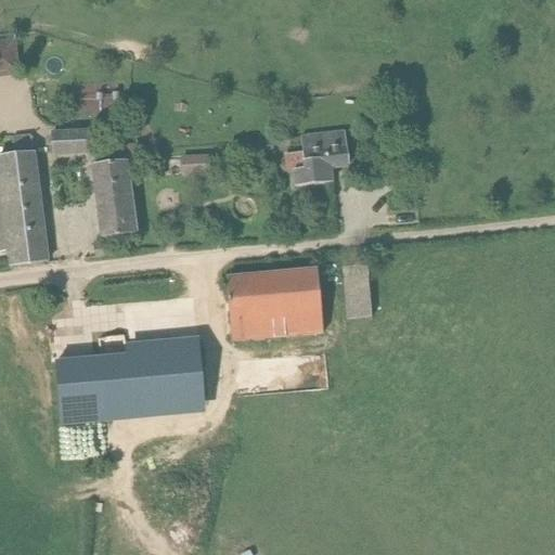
[(0,73),(20,73),(18,34),(0,34),(0,73)]
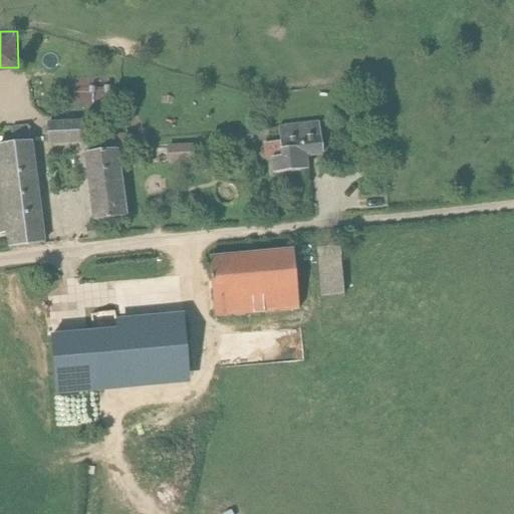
[(121,103),(121,114),(130,114),(130,103),(121,103)]
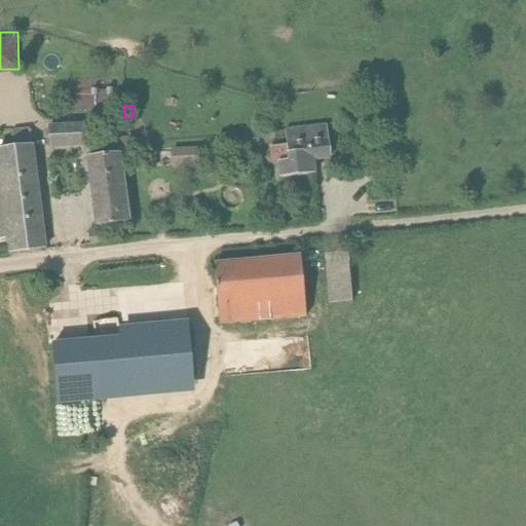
[(50,148),(87,146),(86,123),(48,125),(50,148)]
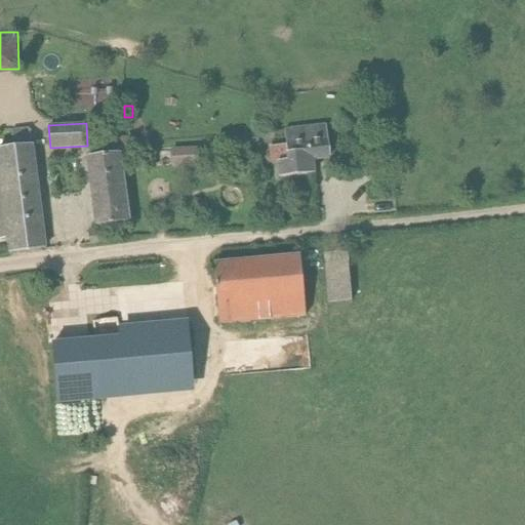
[(329,157),(327,136),(326,123),(284,128),(286,144),(268,146),(270,164),(278,163),(280,178),(313,174),(312,159),(329,157)]
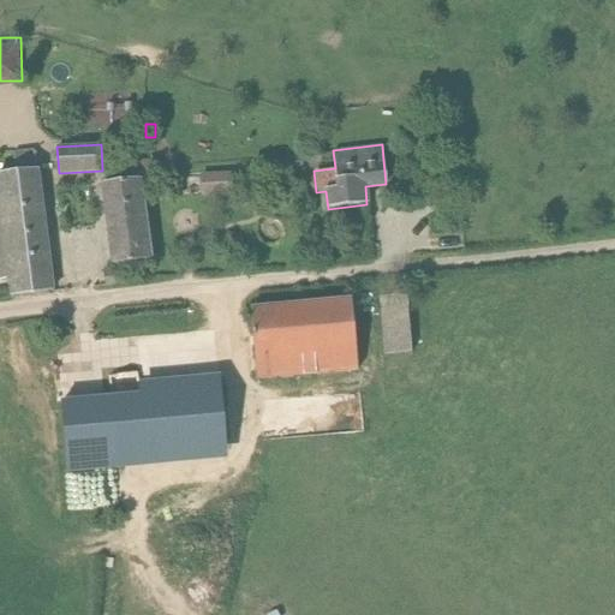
[(35,238),(43,237),(33,151),(12,154),(16,173),(0,174),(0,280),(10,279),(12,297),(52,291),(46,252),(37,254),(35,238)]
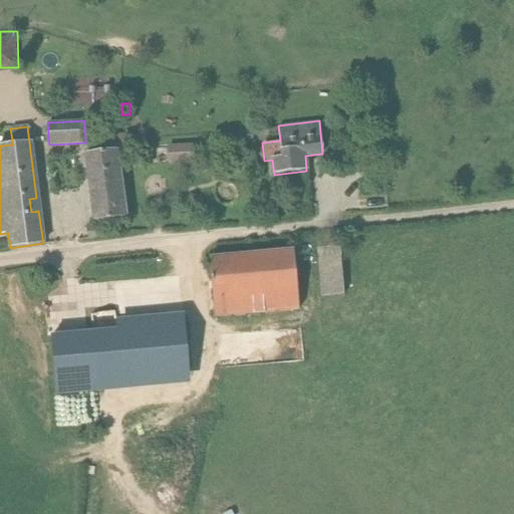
[(118,151),(129,150),(127,134),(96,138),(98,153),(85,155),(94,222),(127,218),(118,151)]
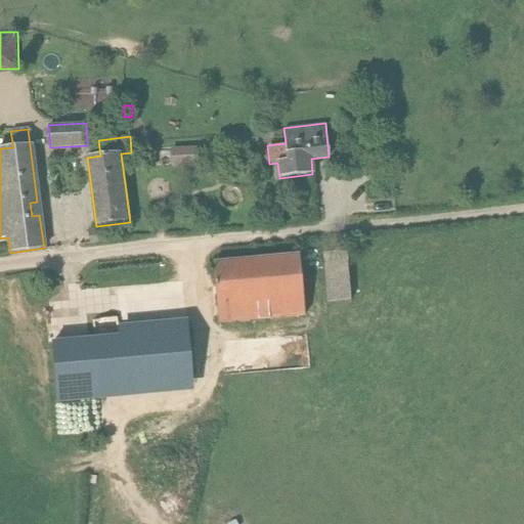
[(174,162),(193,163),(193,142),(175,142),(174,162)]
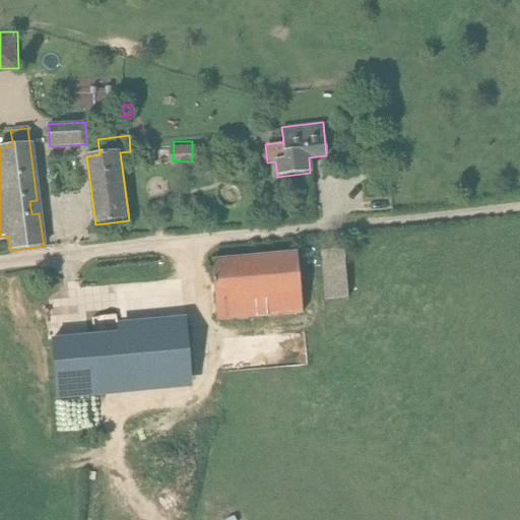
[(346,165),(346,175),(362,176),(363,166),(346,165)]
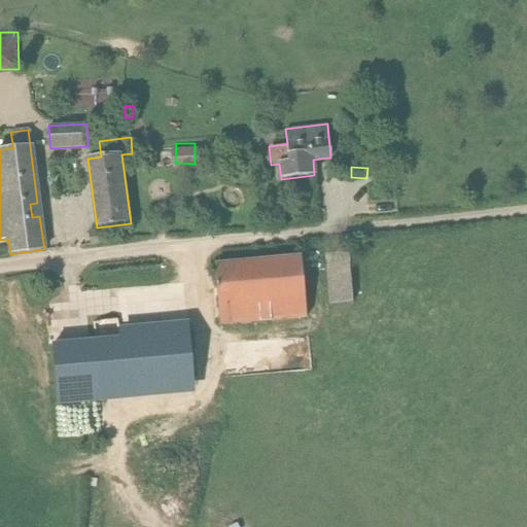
[(110,242),(108,231),(89,234),(91,246),(92,245),(110,242)]
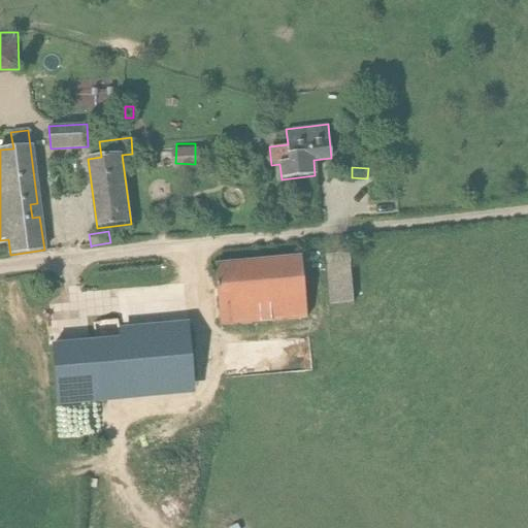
[(353,303),(351,274),(349,254),(326,256),(331,305),(353,303)]
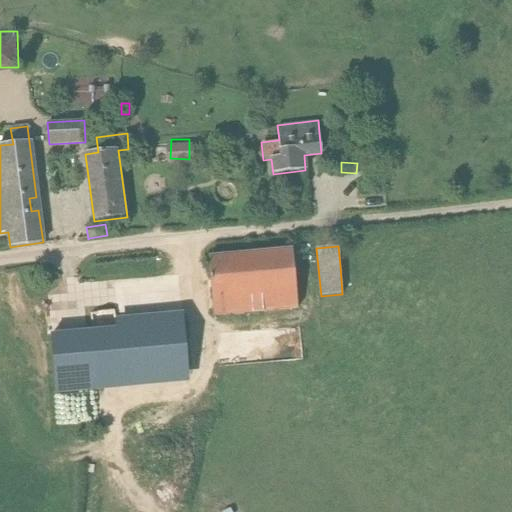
[(297,309),(294,270),(292,250),(208,257),(213,317),(297,309)]
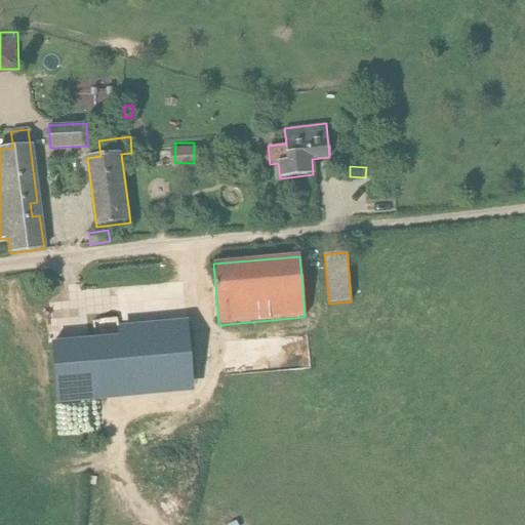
[(120,336),(117,319),(92,322),(95,339),(120,336)]
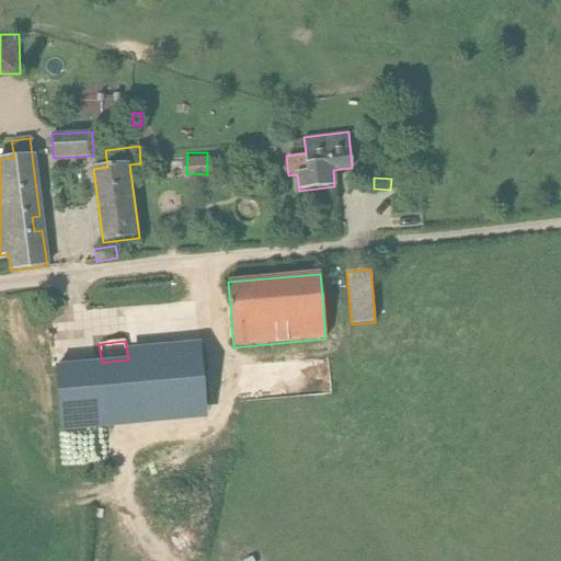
[(133,361),(135,409),(206,405),(204,357),(133,361)]
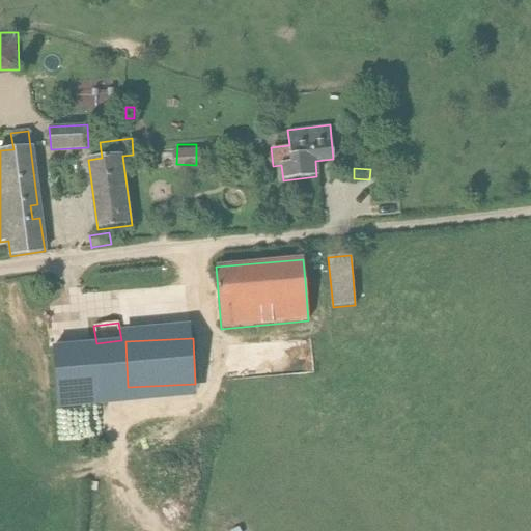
[(104,404),(99,344),(51,347),(57,410),(104,404)]
